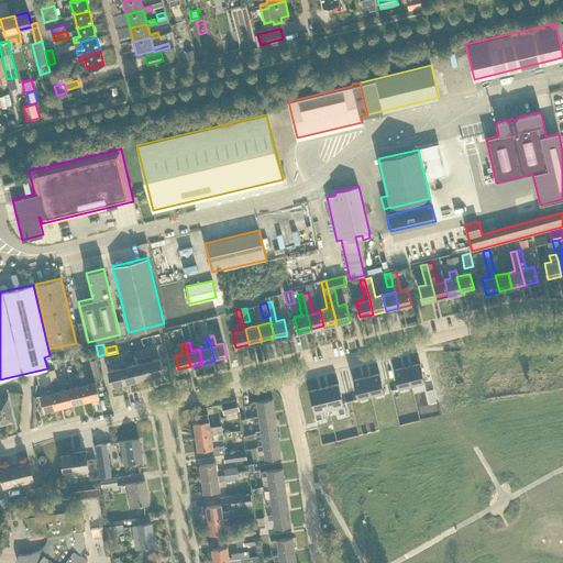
[(156,346),(159,357),(161,362),(165,361),(162,345),(156,346)]
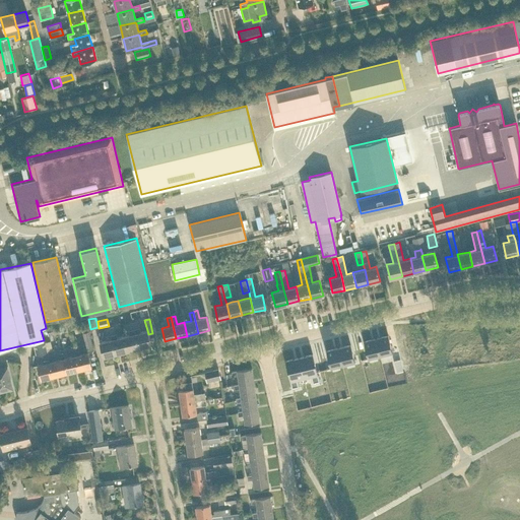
[(138,347),(150,345),(148,334),(147,330),(140,332),(139,327),(134,329),(135,333),(138,347)]
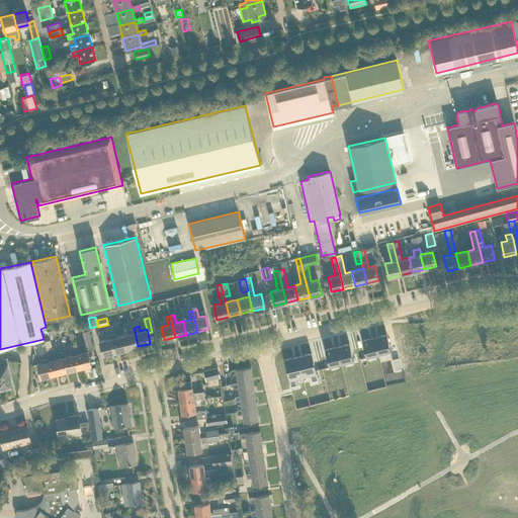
[(99,341),(103,355),(114,352),(111,338),(110,333),(109,327),(103,328),(105,334),(104,334),(105,339),(99,341)]
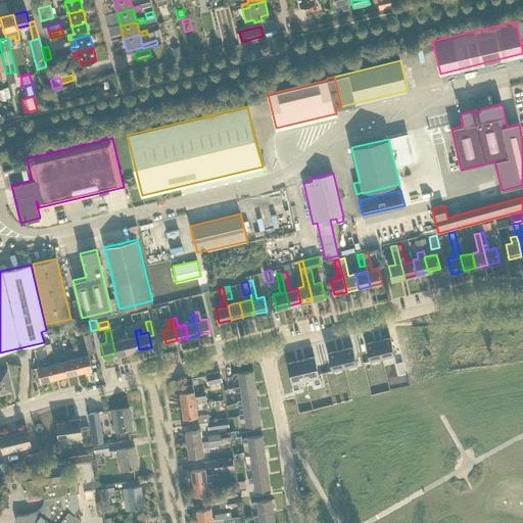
[(134,331),(130,332),(131,336),(124,338),(128,352),(139,349),(136,335),(135,331),(134,331)]
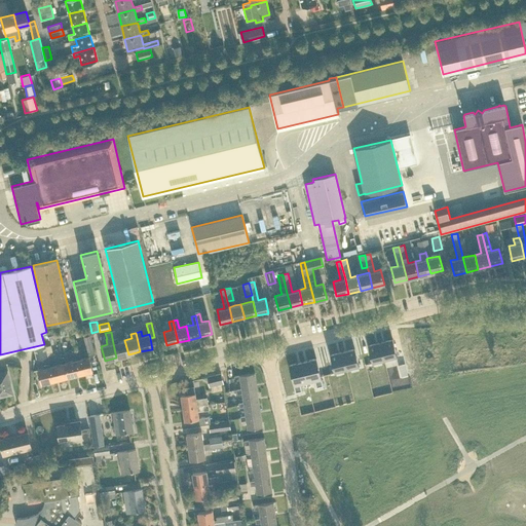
[(95,352),(90,335),(84,337),(88,354),(95,352)]
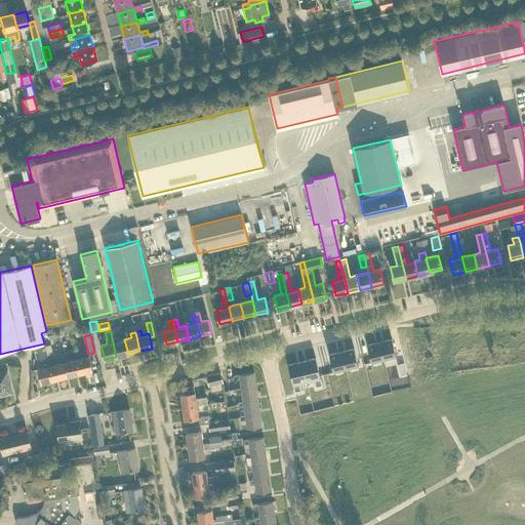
[(392,338),(379,341),(384,360),(396,356),(392,338)]
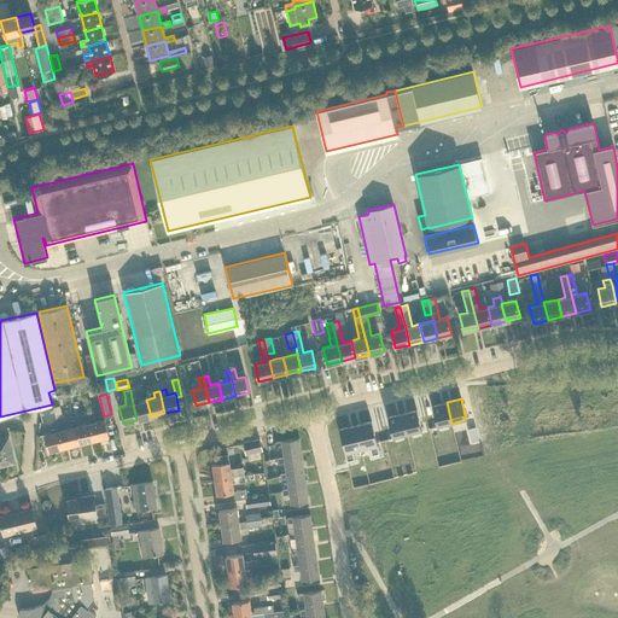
[(136,420),(151,417),(146,400),(133,403),(136,420)]
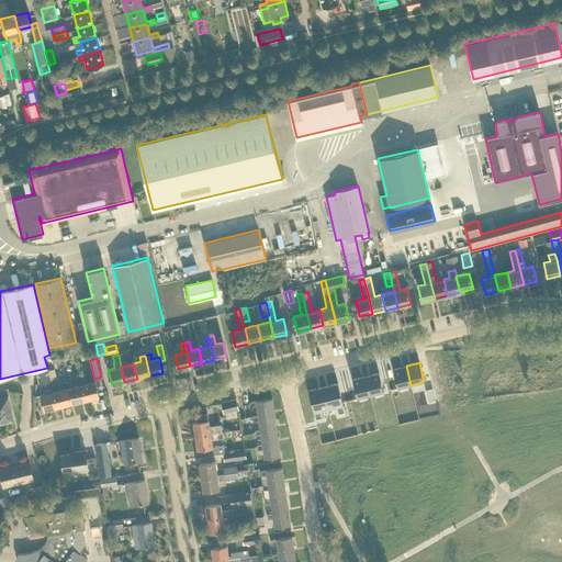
[(406,366),(393,369),(397,389),(411,385),(406,366)]
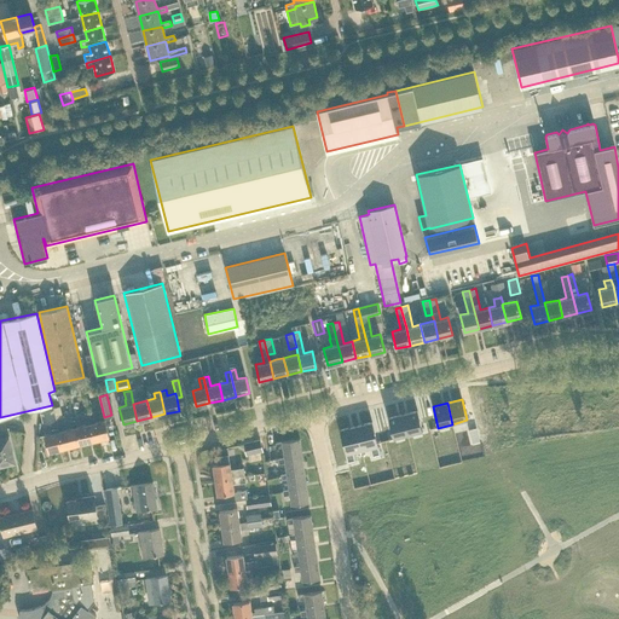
[(42,422),(56,420),(53,408),(40,411),(42,422)]
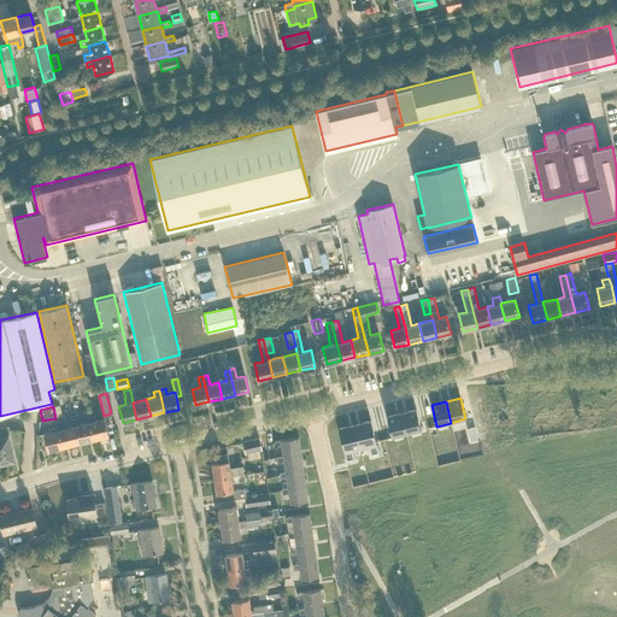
[(416,409),(401,412),(406,434),(421,430),(416,409)]
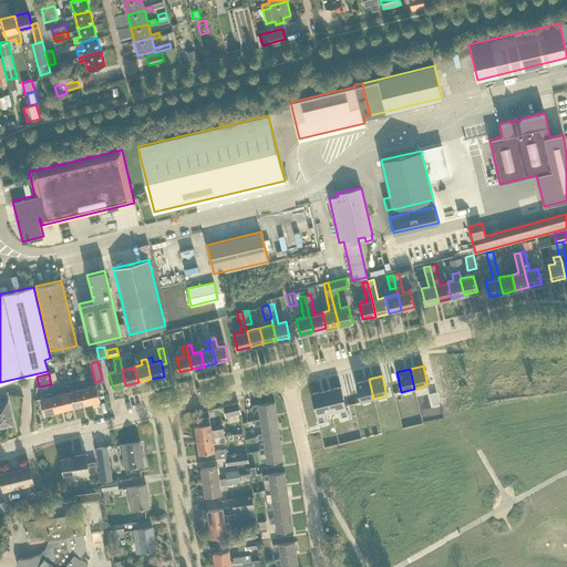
[(86,403),(100,400),(95,384),(85,388),(84,384),(86,383),(84,377),(80,378),(86,403)]
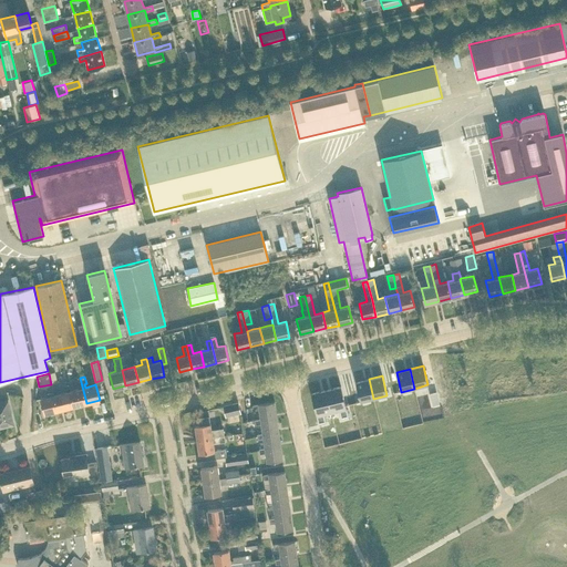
[(73,406),(86,403),(80,378),(74,379),(76,387),(79,385),(79,389),(70,391),(73,406)]
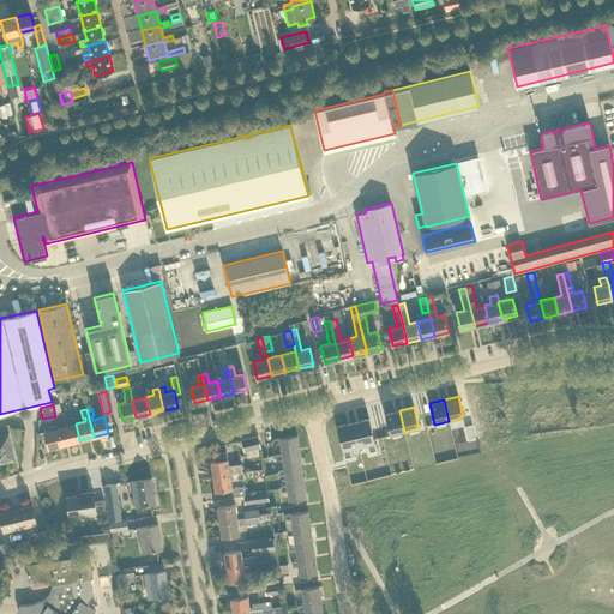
[(399,410),(385,414),(390,435),(404,432),(399,410)]
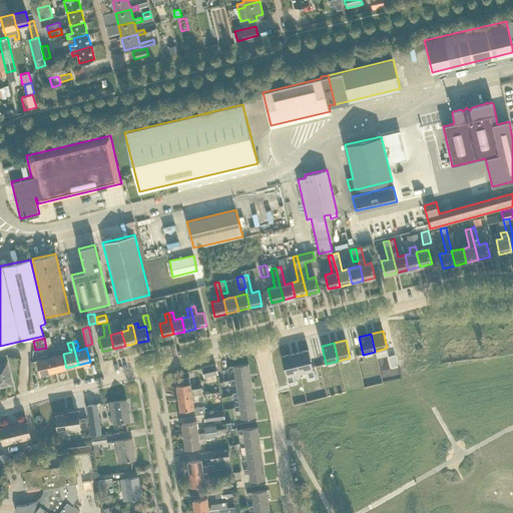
[(52,371),(64,368),(61,355),(51,357),(51,354),(53,354),(51,347),(46,348),(52,371)]
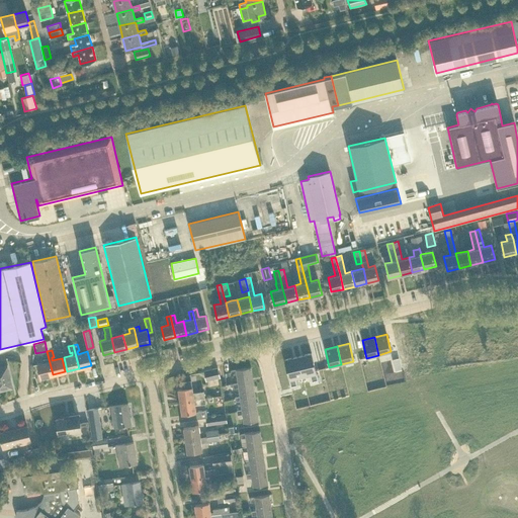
[(40,377),(53,374),(47,351),(41,352),(44,359),(42,359),(44,362),(37,364),(40,377)]
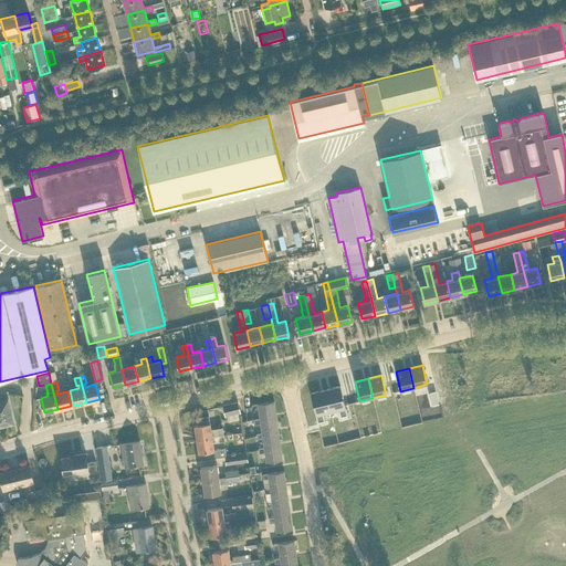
[(341,386),(325,389),(331,412),(338,410),(341,417),(347,415),(341,386)]
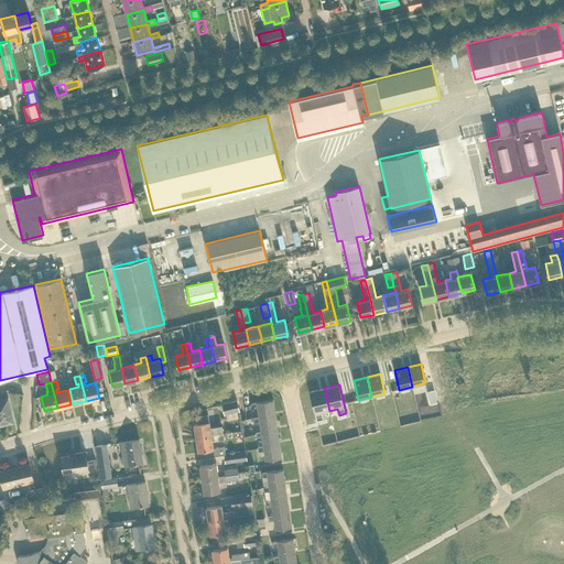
[(324,388),(310,391),(316,421),(324,419),(322,412),(329,411),(324,388)]
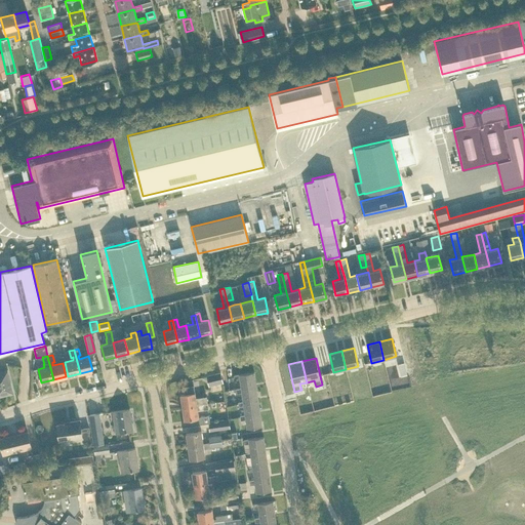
[(8,367),(0,369),(0,394),(13,391),(8,367)]
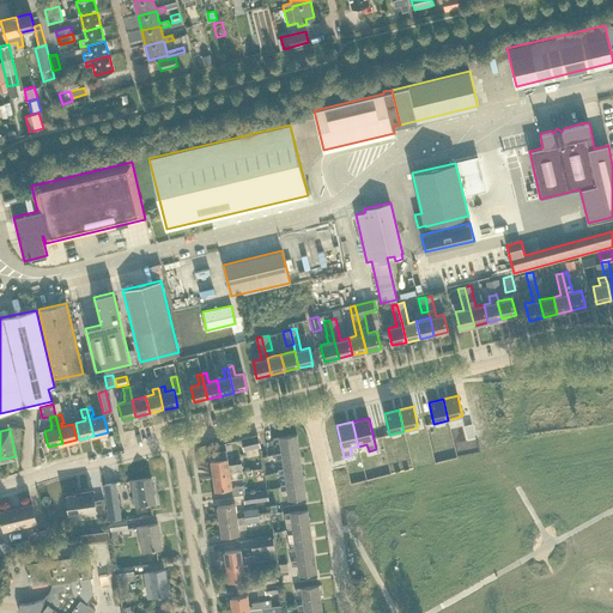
[(260,447),(258,435),(241,438),(243,451),(260,447)]
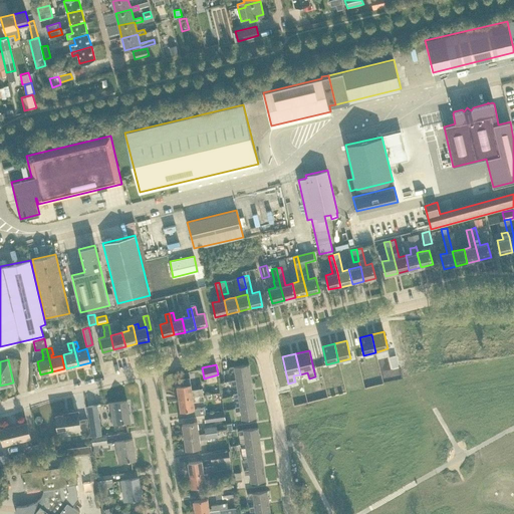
[(236,379),(250,377),(249,364),(229,366),(230,371),(235,370),(236,379)]
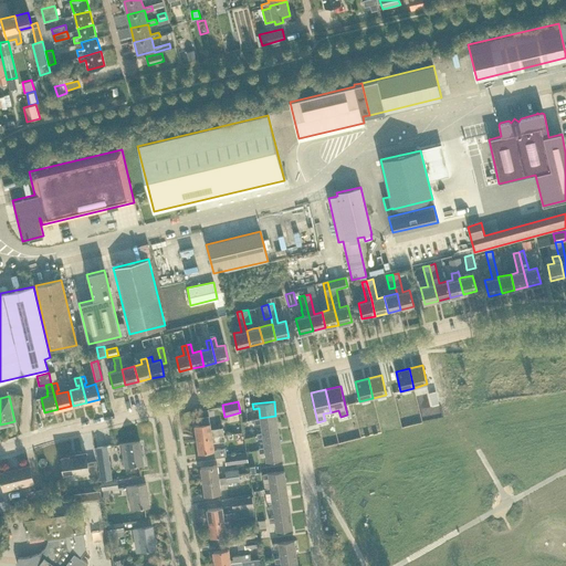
[(195,425),(196,438),(223,435),(222,428),(211,430),(210,422),(209,422),(208,416),(198,417),(199,425),(195,425)]
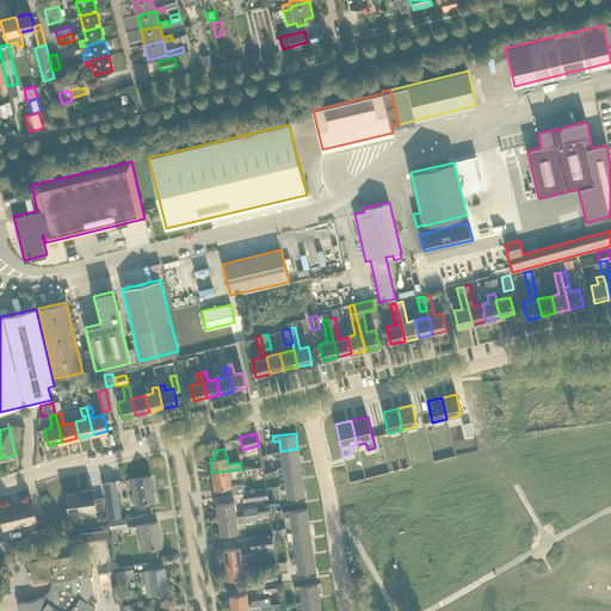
[(283,467),(300,464),(297,449),(281,451),(275,452),(275,457),(282,456),(283,467)]
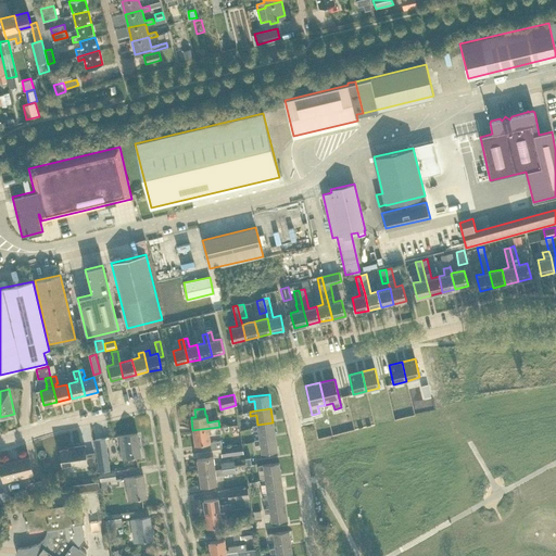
[(260,439),(275,437),(273,422),(257,425),(252,426),(252,430),(257,430),(260,439)]
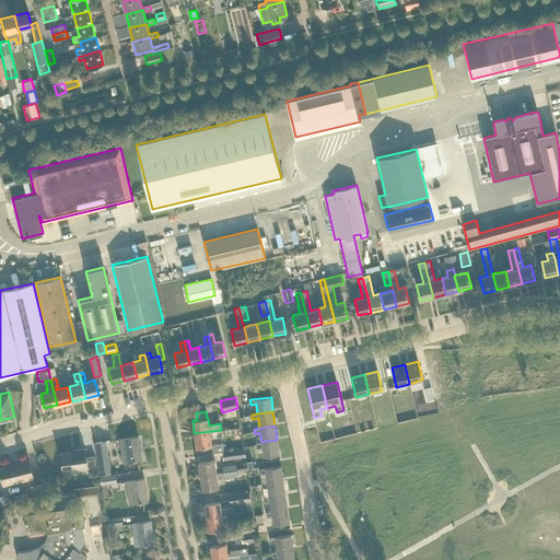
[(222,435),(222,434),(242,432),(241,427),(221,430),(194,433),(196,447),(205,445),(206,453),(224,451),(223,443),(212,444),(210,434),(213,434),(213,436),(222,435)]
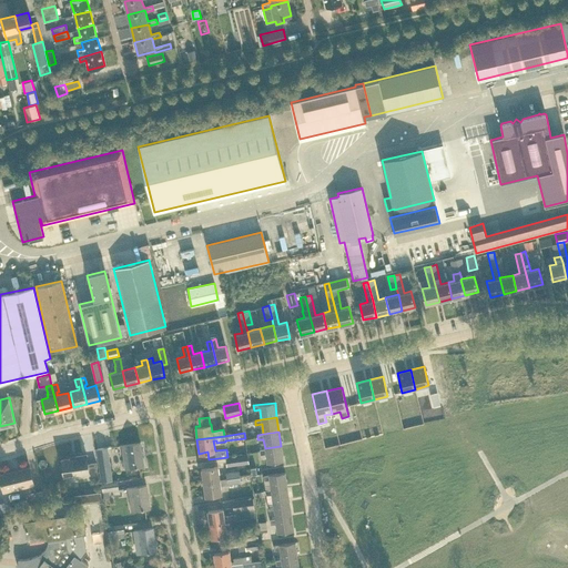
[(124,468),(143,466),(140,443),(121,445),(124,468)]
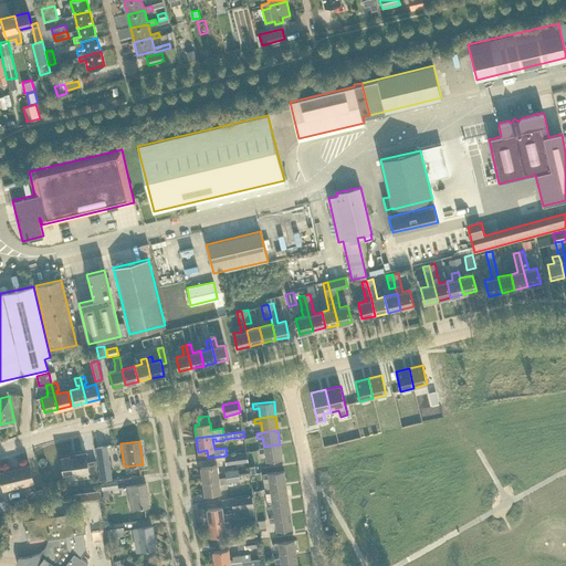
[(266,462),(282,460),(280,444),(264,447),(259,448),(259,452),(264,452),(266,462)]
